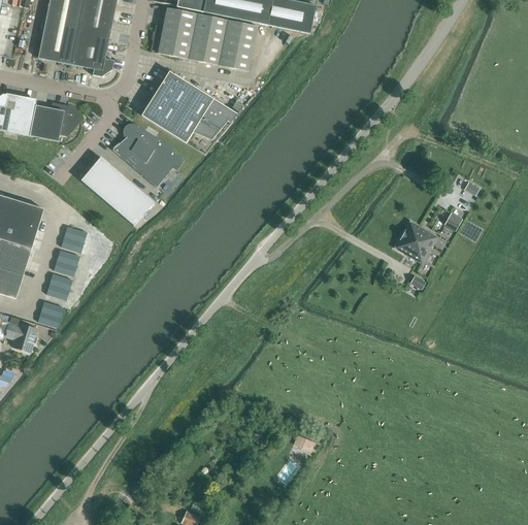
[(48,0),(45,19),(76,25),(80,0),(48,0)]
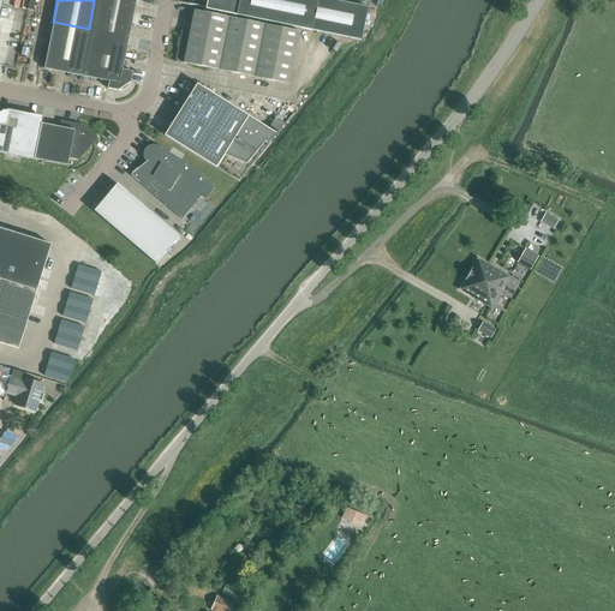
[(94,0),(89,29),(81,72),(109,78),(107,85),(118,88),(131,78),(133,69),(123,66),(129,36),(135,0),(94,0)]
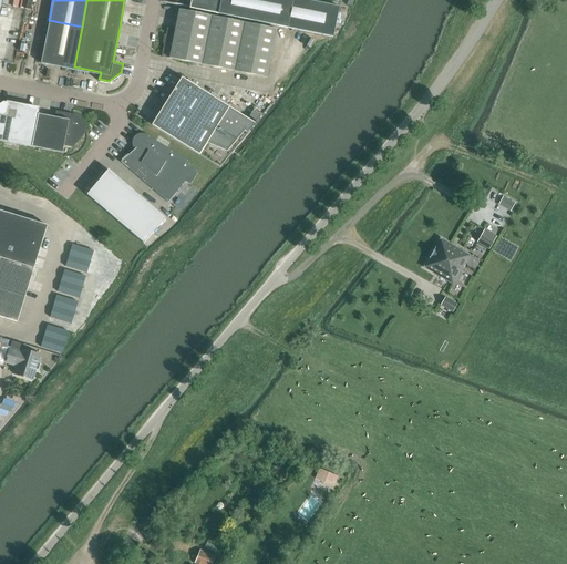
[(339,3),(321,0),(191,0),(189,4),(332,34),(339,3)]
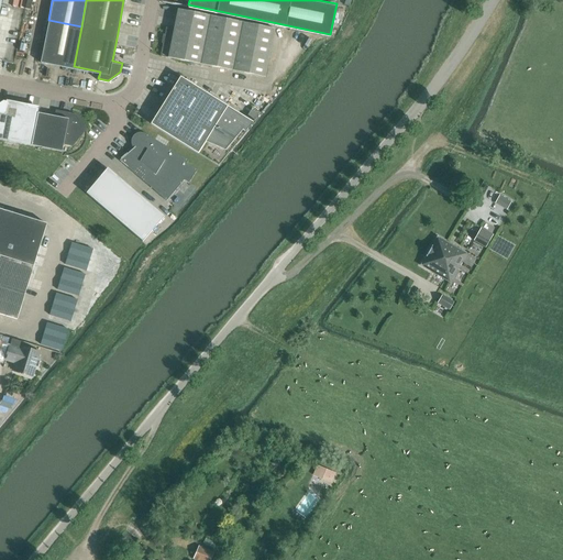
[(166,24),(161,53),(265,75),(275,25),(177,7),(174,26),(166,24)]
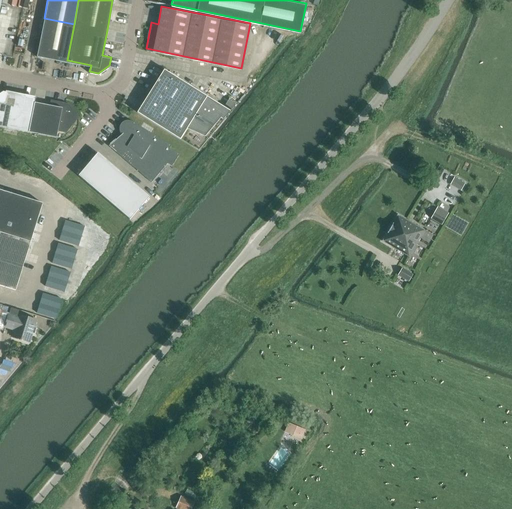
[(37,55),(67,60),(74,24),(44,18),(37,55)]
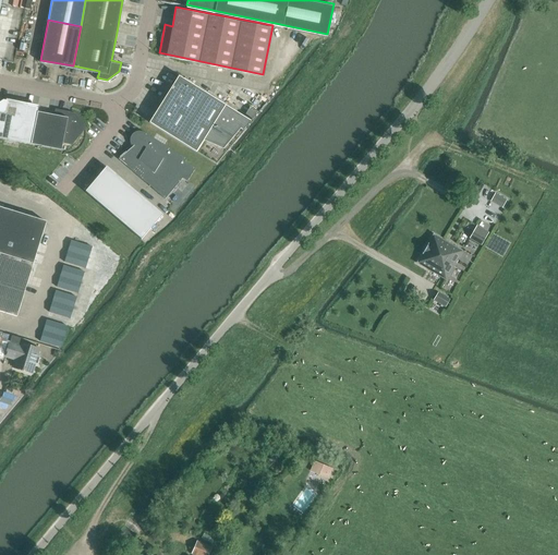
[(244,128),(256,112),(254,106),(250,104),(243,113),(179,73),(149,120),(197,151),(205,139),(225,147),(241,127),(244,128)]
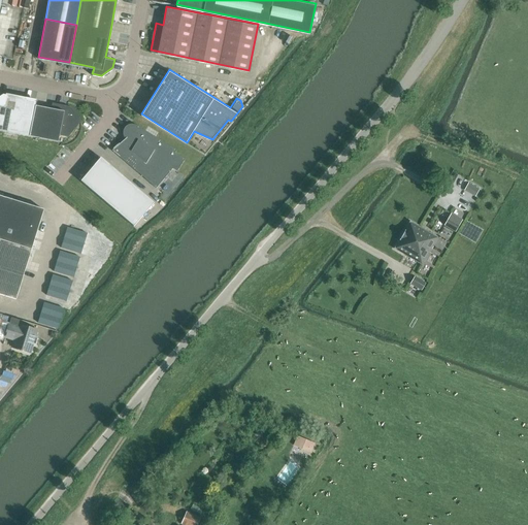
[(0,130),(29,136),(30,134),(29,134),(36,98),(0,91),(0,130)]
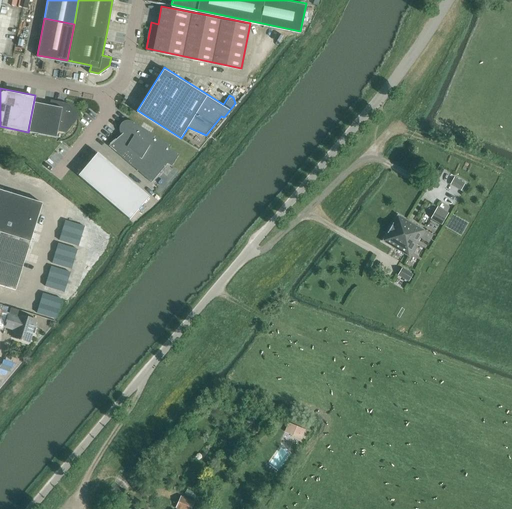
[(65,101),(64,101),(59,100),(58,105),(37,101),(38,96),(35,95),(28,130),(29,130),(56,135),(58,128),(66,130),(78,115),(78,113),(77,112),(77,111),(76,110),(76,109),(74,107),(73,105),(71,104),(70,103),(68,102),(67,102),(66,101),(65,101)]
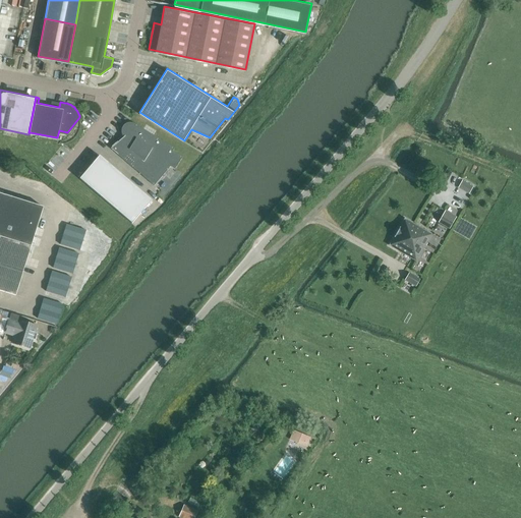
[(123,134),(111,146),(154,183),(170,165),(174,167),(181,156),(173,150),(174,147),(142,126),(136,122),(133,121),(130,120),(128,120),(125,121),(124,122),(122,124),(122,126),(121,129),(122,131),(123,134)]
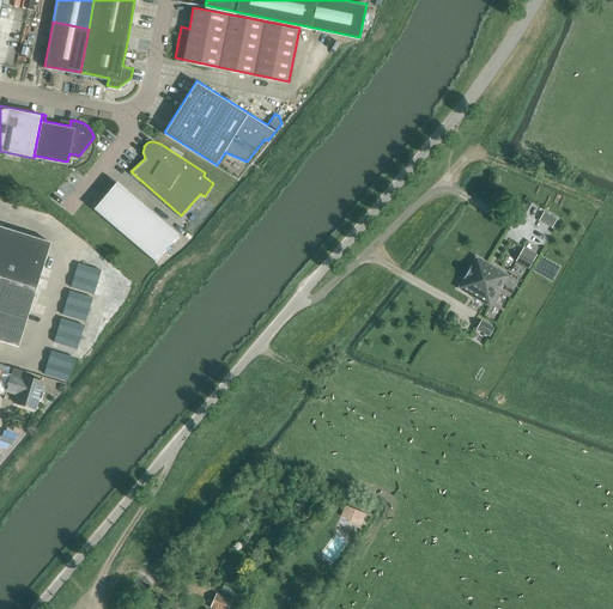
[(117,180),(95,207),(109,220),(133,193),(117,180)]
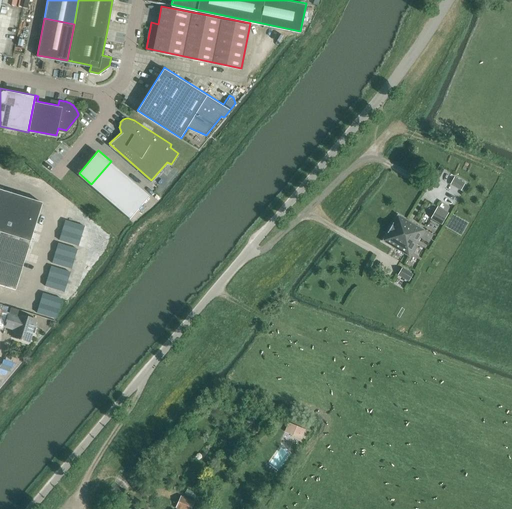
[(111,161),(91,184),(99,191),(119,168),(111,161)]
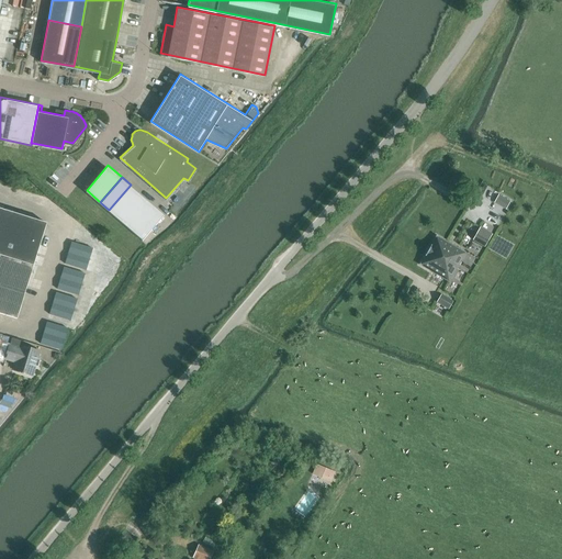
[(138,191),(131,185),(109,210),(117,216),(138,191)]
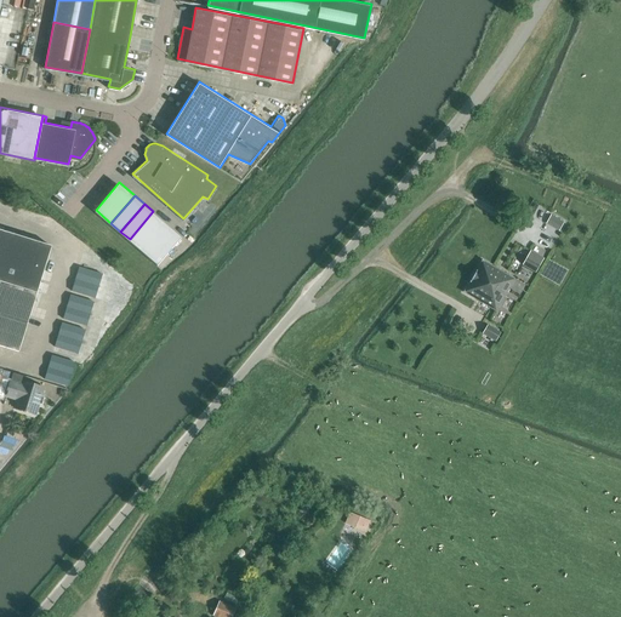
[(153,211),(130,239),(138,247),(163,220),(153,211)]
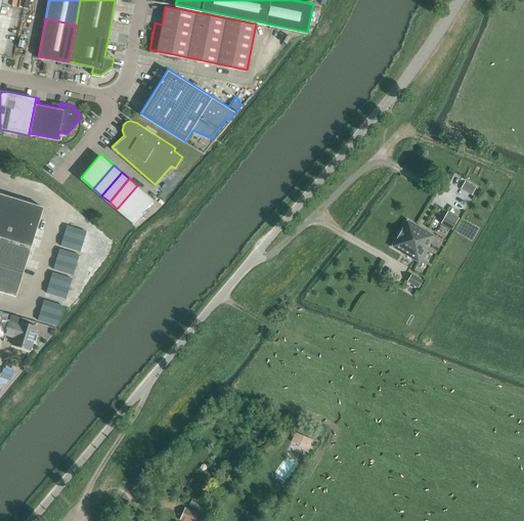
[(477,185),(466,179),(462,186),(473,191),(477,185)]
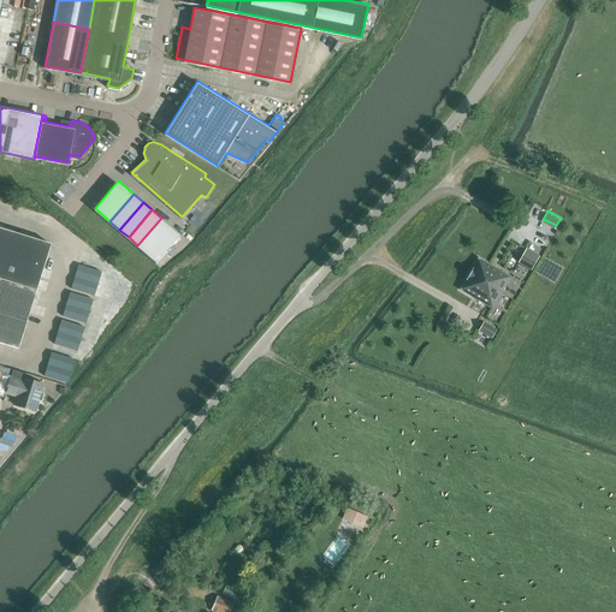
[(161,218),(137,245),(147,254),(171,226),(161,218)]
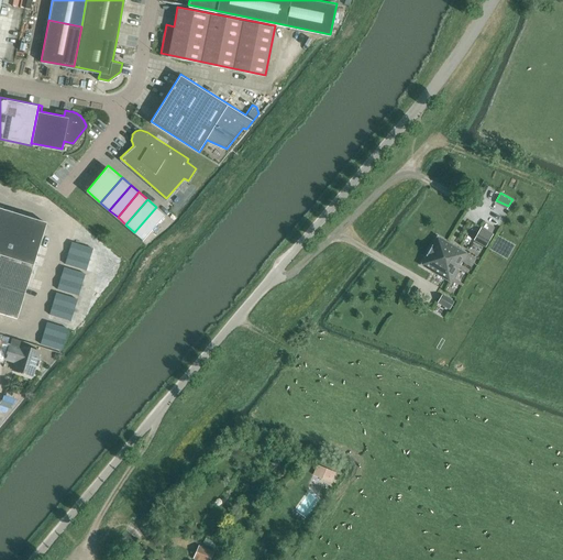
[(0,311),(17,317),(45,226),(46,221),(0,206),(0,311)]
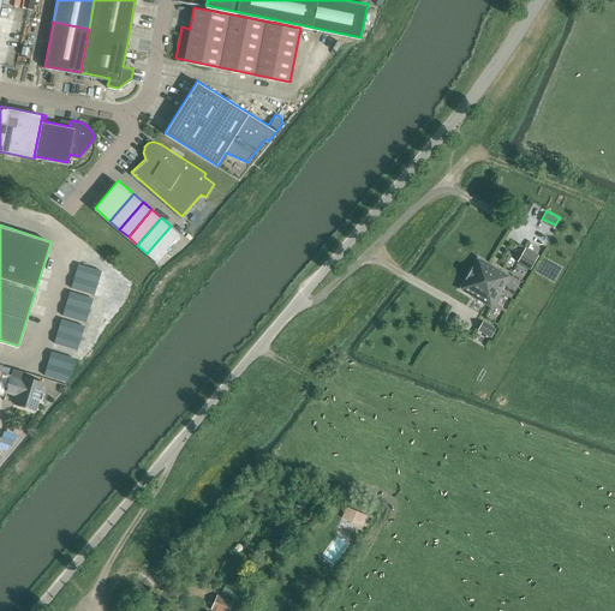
[(179,233),(171,226),(147,253),(156,261),(179,233)]
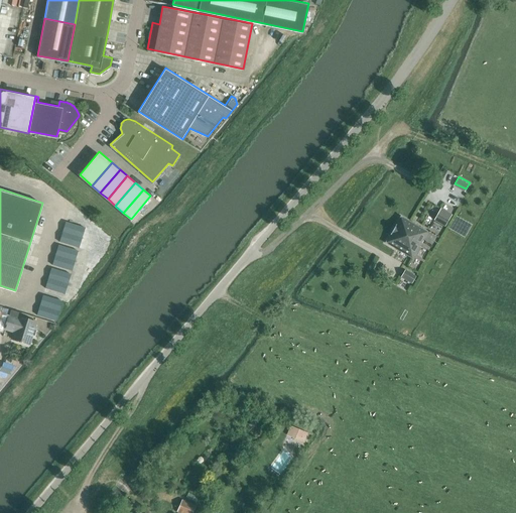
[(452,213),(440,206),(434,218),(445,224),(452,213)]
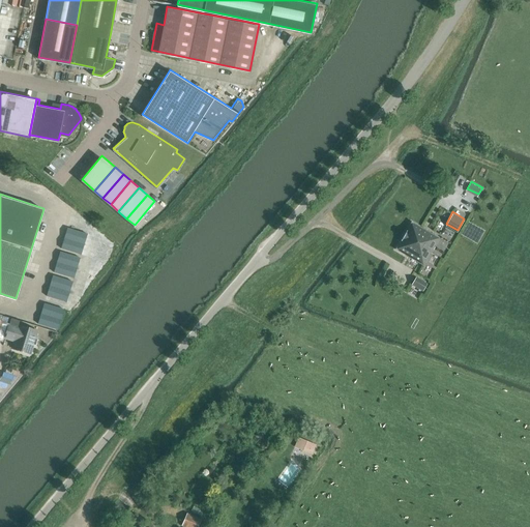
[(439,236),(412,220),(395,247),(423,263),(439,236)]
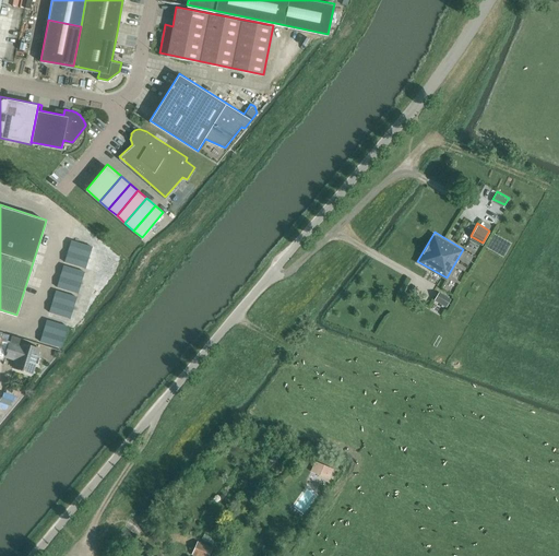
[(440,291),(436,298),(447,305),(451,297),(440,291)]
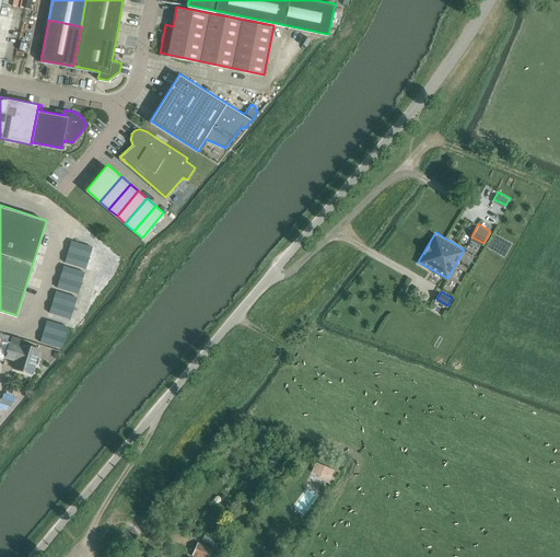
[(41,337),(41,339),(61,346),(62,344),(68,325),(47,318),(41,337)]
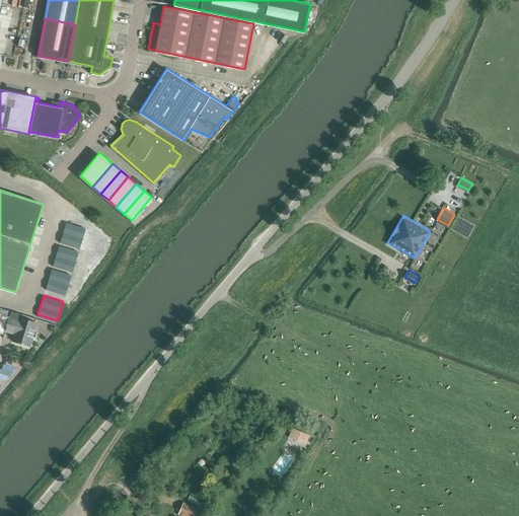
[(6,316),(8,307),(0,304),(0,314),(6,316)]
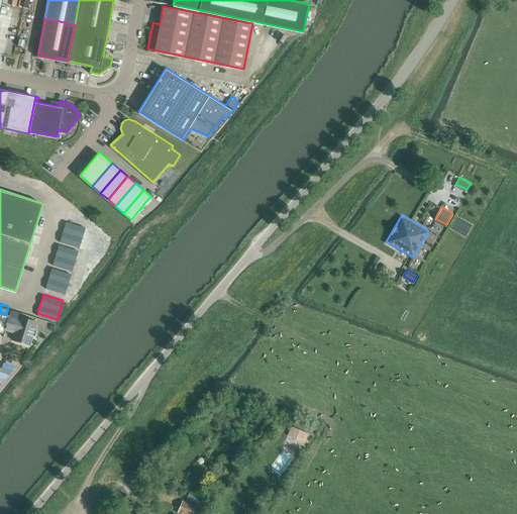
[(29,343),(32,334),(34,335),(36,329),(34,328),(36,321),(20,316),(21,311),(10,308),(9,315),(5,327),(14,330),(12,338),(29,343)]
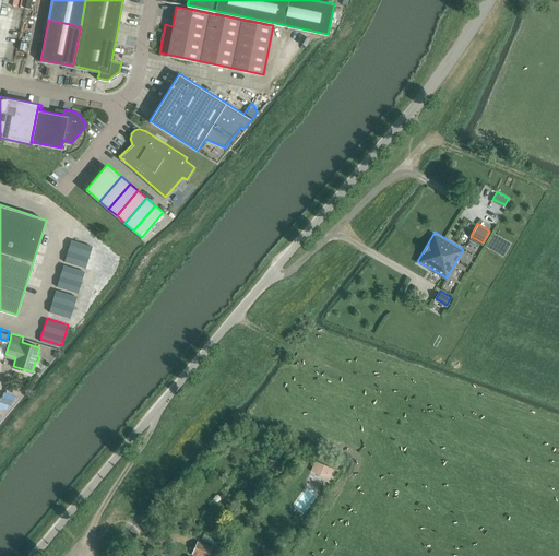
[(314,460),(311,470),(329,476),(333,466),(314,460)]
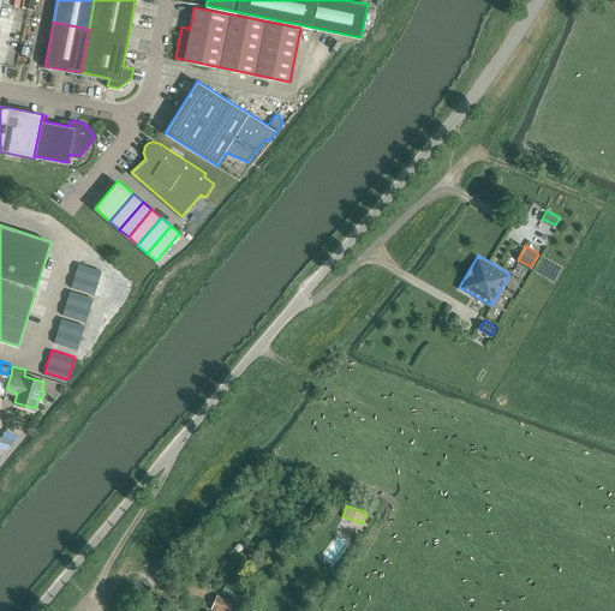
[(218,592),(210,607),(220,610),(228,610),(234,599),(218,592)]
